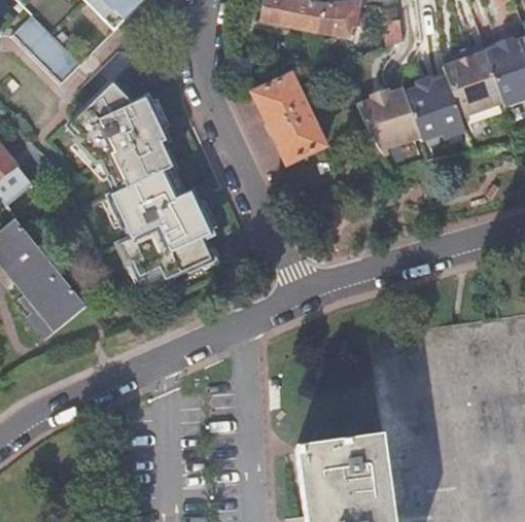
[(91,0),(116,27),(142,0),(91,0)]
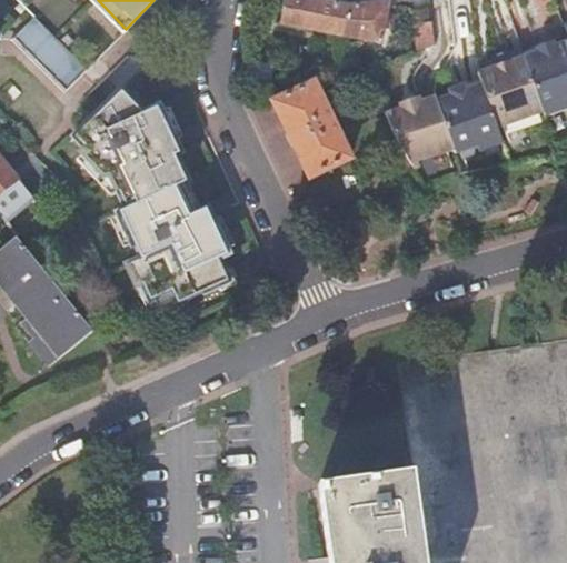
[(354,0),(284,0),(281,18),(345,32),(346,32),(354,0)]
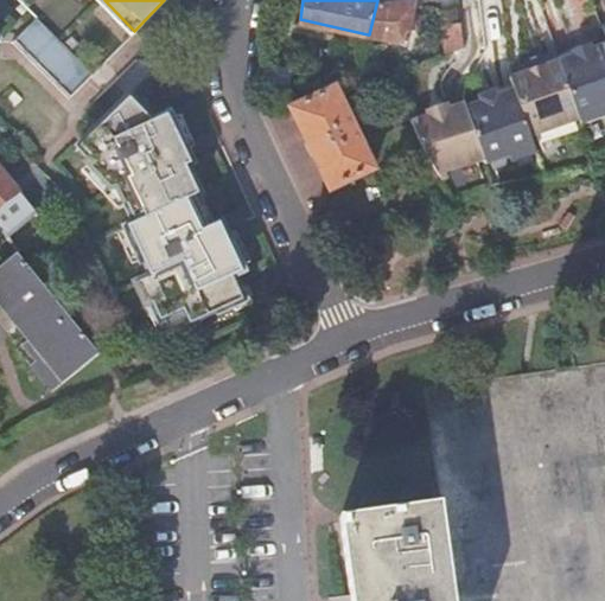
[(377,0),(369,34),(406,42),(416,0),(377,0)]
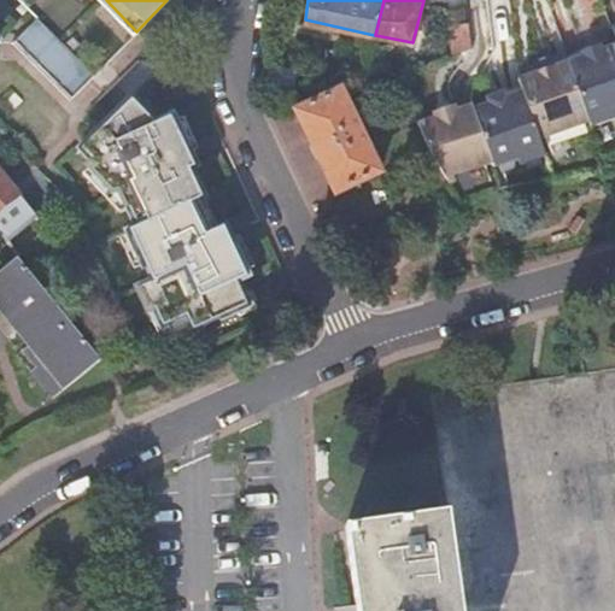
[(98,71),(40,12),(18,35),(76,92),(88,81),(98,71)]
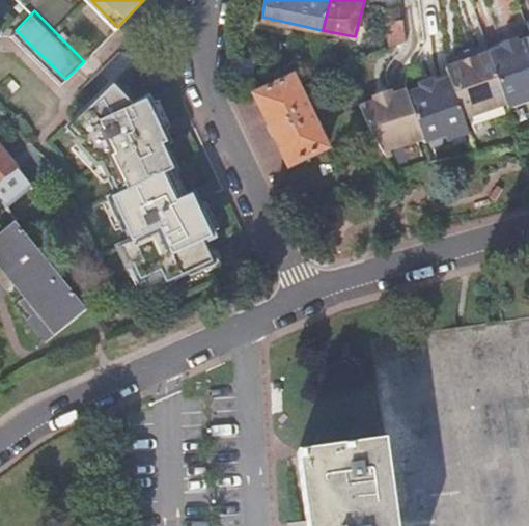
[(389,18),(391,43),(404,39),(409,38),(406,15),(389,18)]
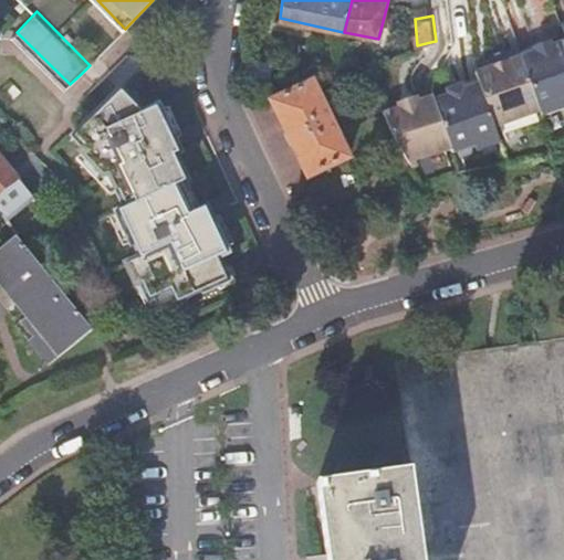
[(544,112),(563,105),(563,38),(555,41),(553,35),(538,41),(539,46),(523,51),(522,45),(498,53),(520,115),(543,107),(544,112)]
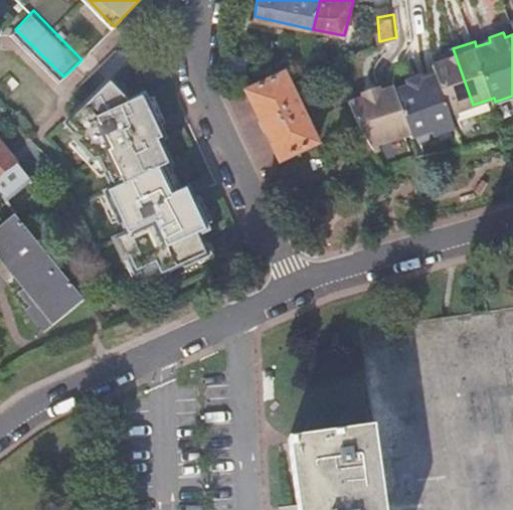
[(453,111),(473,105),(453,48),(446,50),(448,57),(434,61),(438,72),(434,73),(455,126),(457,125),(453,111)]
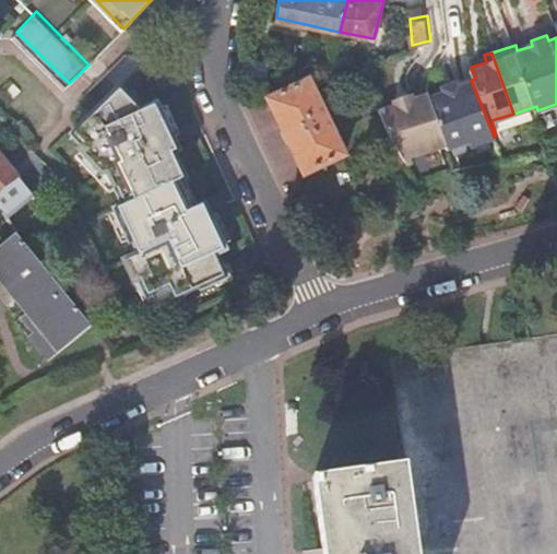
[(310,73),(270,93),(306,167),(345,149),(310,73)]
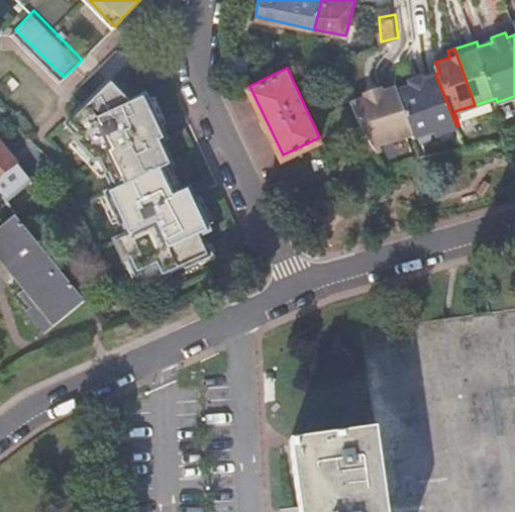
[(364,125),(378,148),(383,146),(381,141),(414,130),(415,133),(435,127),(437,132),(456,126),(435,74),(425,77),(424,73),(409,77),(410,82),(398,86),(397,84),(383,88),(382,83),(364,89),(366,93),(350,98),(358,117),(364,125)]
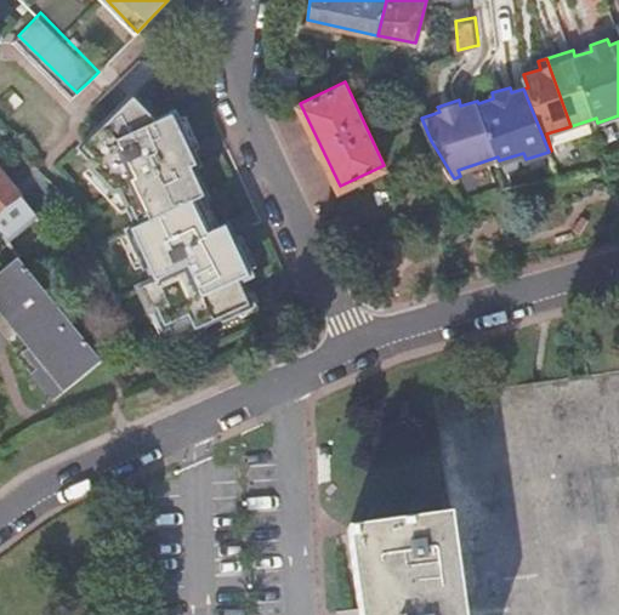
[(128,229),(151,280),(137,286),(148,311),(153,307),(163,328),(186,315),(193,330),(249,305),(238,280),(249,275),(246,269),(233,238),(227,225),(215,229),(199,198),(205,195),(192,166),(197,164),(174,113),(158,120),(132,95),(80,146),(92,159),(87,163),(113,189),(119,187),(137,225),(128,229)]
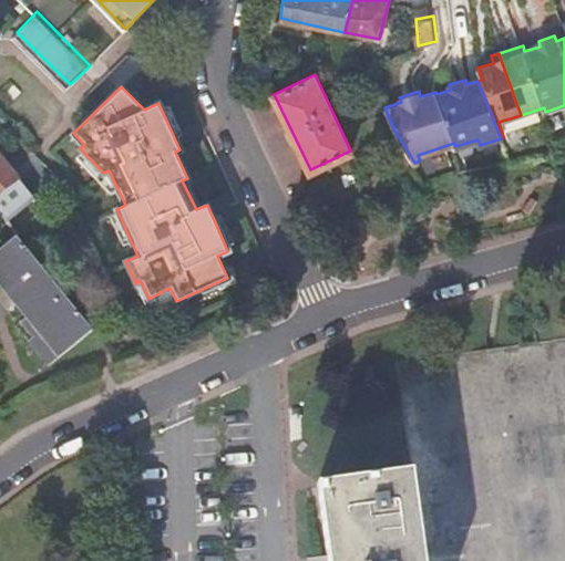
[(0,152),(0,209),(7,218),(34,196),(0,152)]
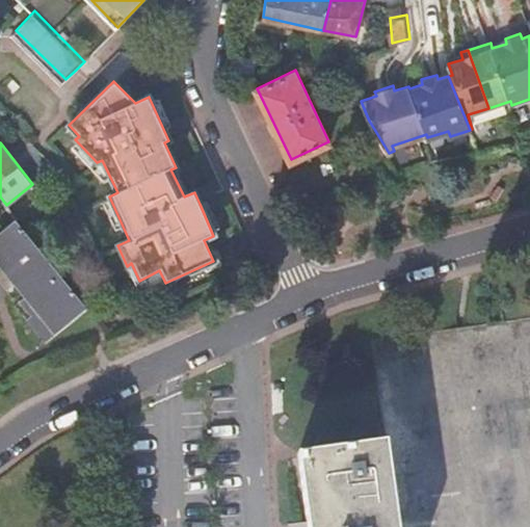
[(206,201),(200,204),(211,231),(218,228),(206,201)]
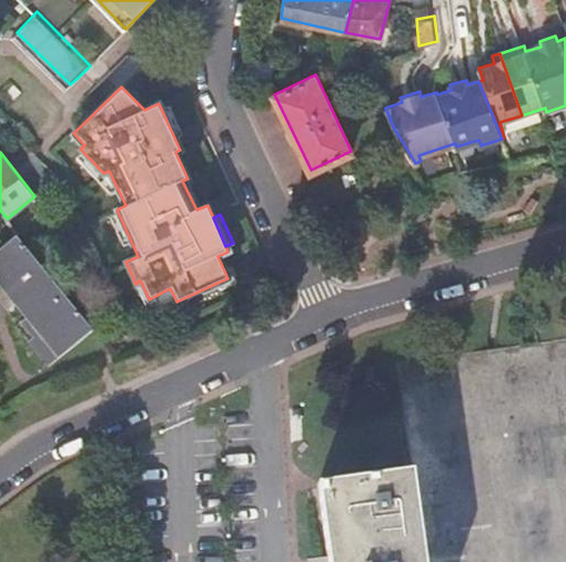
[(0,283),(23,314),(19,318),(31,334),(27,337),(47,363),(91,327),(14,232),(0,243),(0,283)]
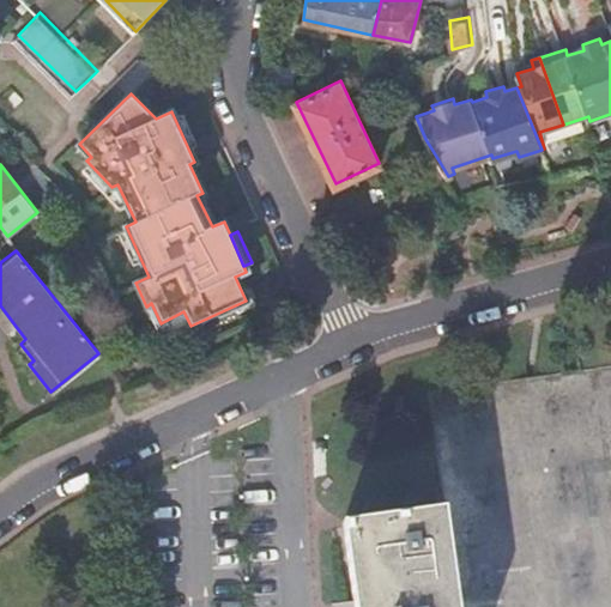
[(458,606),(443,503),(343,517),(355,606),(458,606)]
